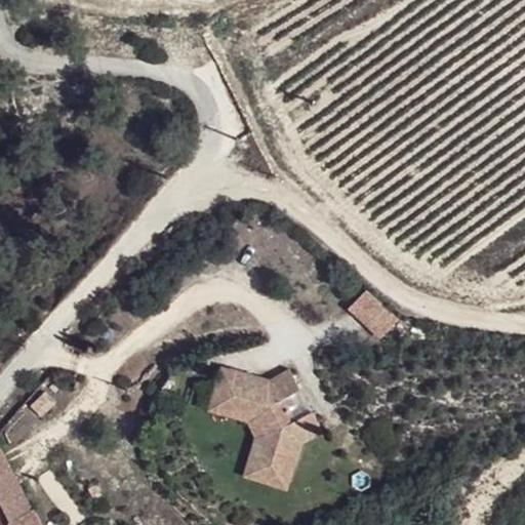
[(350,311),(371,329),(389,309),(367,290),(350,311)]
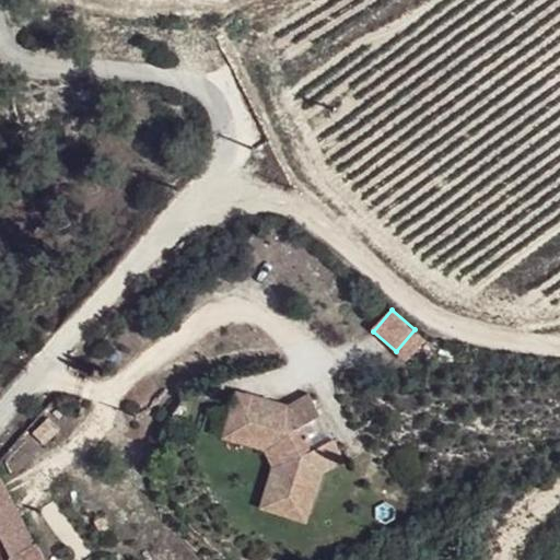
[(415,329),(396,351),(410,361),(427,340),(415,329)]
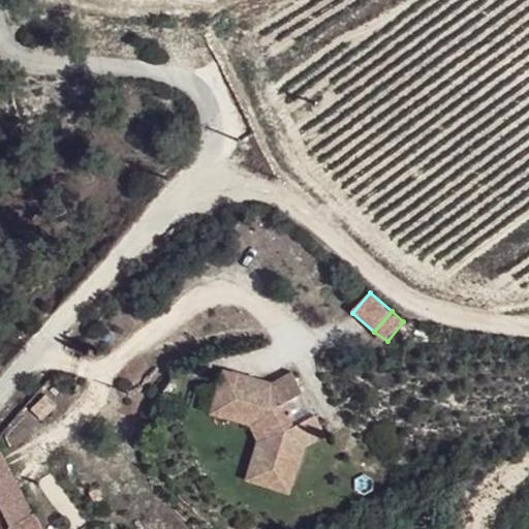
[(289,496),(291,485),(260,475),(271,435),(260,415),(237,408),(234,367),(223,365),(210,411),(249,424),(257,442),(244,480),(289,496)]
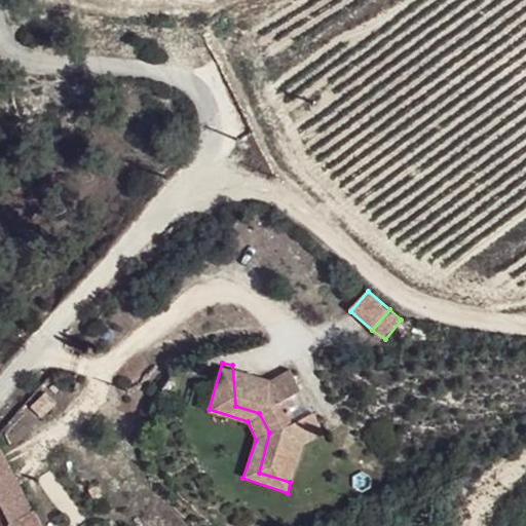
[(285,397),(303,388),(291,368),(269,378),(232,365),(235,406),(259,413),(269,433),(259,473),(290,482),(305,444),(328,430),(315,410),(298,418),(285,397)]
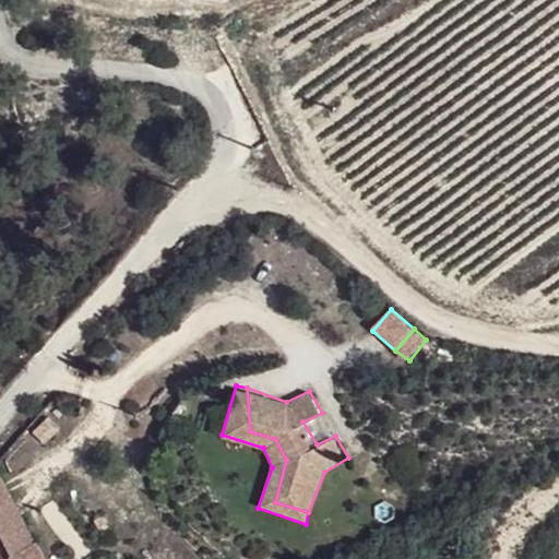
[(335,436),(322,413),(302,421),(317,444),(335,436)]
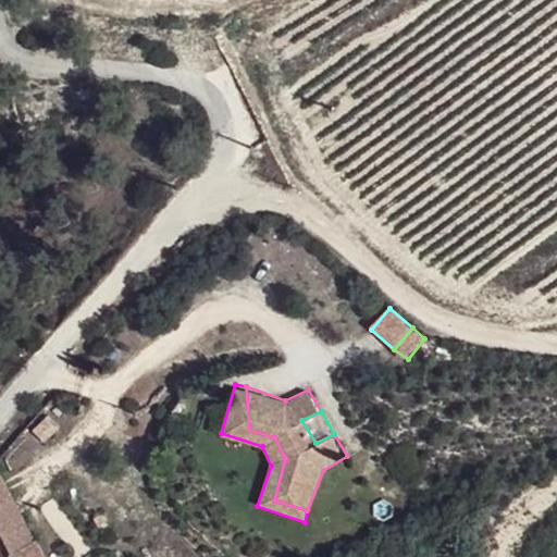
[(44,556),(4,473),(0,474),(0,529),(10,549),(9,551),(11,556),(44,556)]
